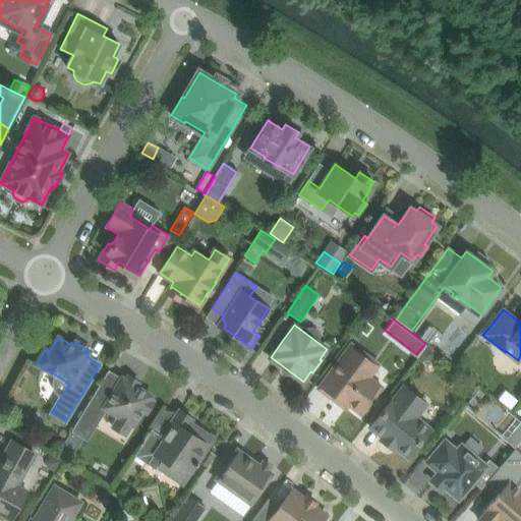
[(336,401),(345,408),(346,408),(348,404),(361,414),(382,386),(363,372),(372,359),(351,344),(319,388),(336,401)]
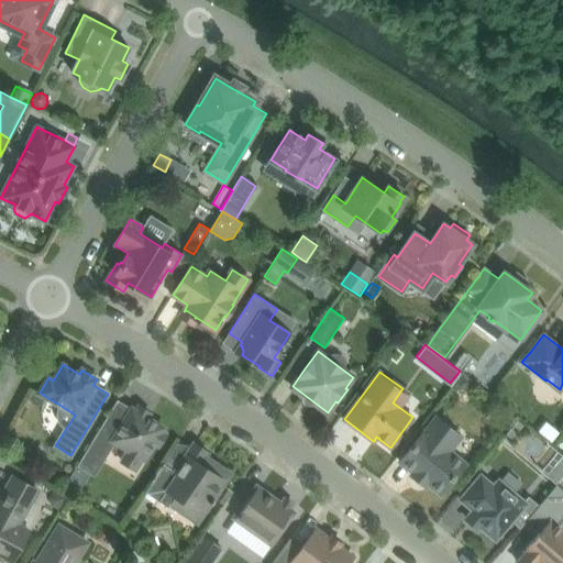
[(462,376),(454,386),(460,389),(467,388),(471,384),(462,376)]
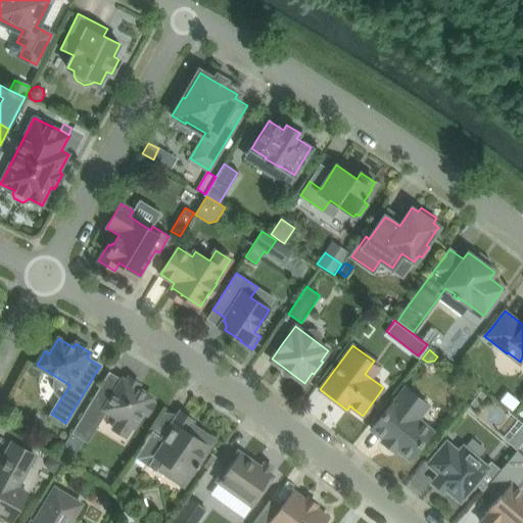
[(465,358),(456,369),(465,377),(471,370),(470,362),(465,358)]
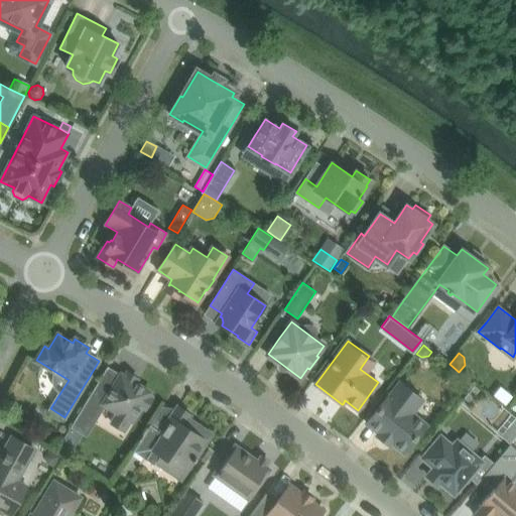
[(108,366),(97,383),(72,425),(84,432),(86,433),(104,404),(132,421),(141,406),(145,408),(152,397),(148,395),(150,392),(136,384),(140,378),(126,370),(123,375),(121,374),(119,376),(108,369),(109,367),(108,366)]
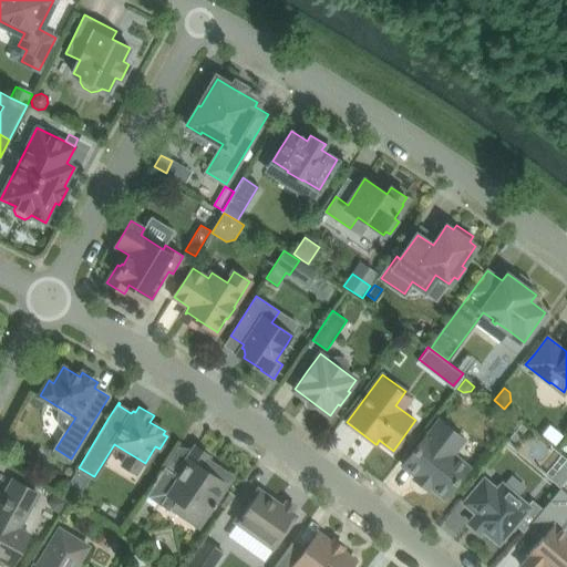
[(402,464),(431,486),(445,497),(468,467),(452,454),(464,439),(440,420),(428,435),(426,434),(402,464)]
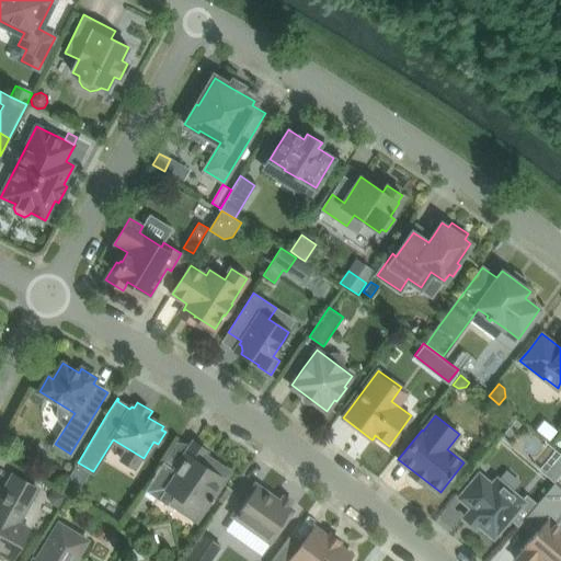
[(515,419),(504,433),(508,436),(519,423),(515,419)]
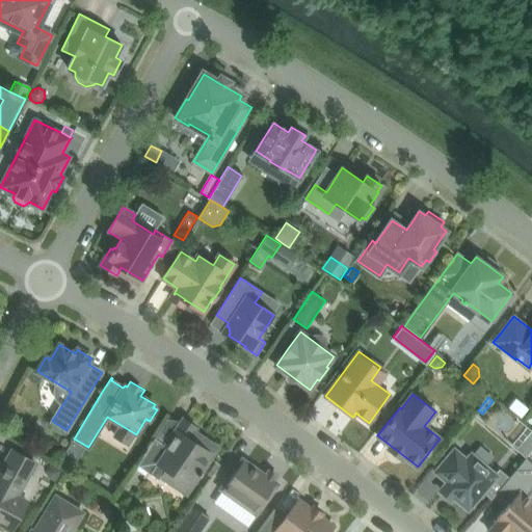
[(165,445),(155,439),(137,466),(159,479),(166,469),(192,486),(200,475),(201,475),(203,471),(213,455),(189,439),(196,427),(183,418),(165,445)]
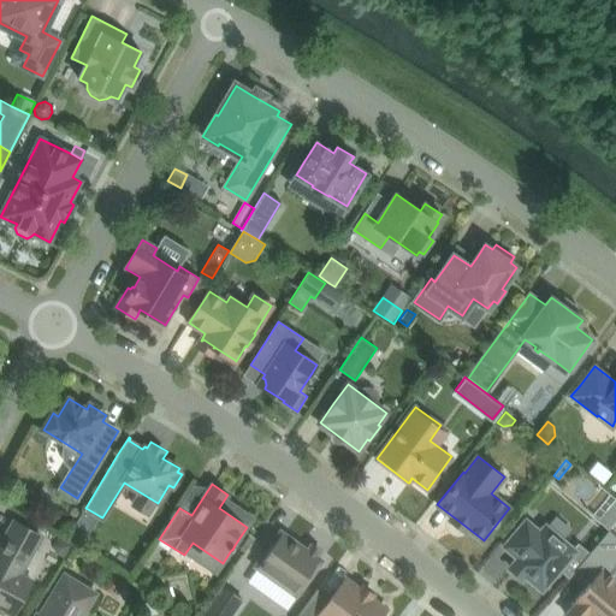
[(18,487),(11,501),(27,510),(35,497),(18,487)]
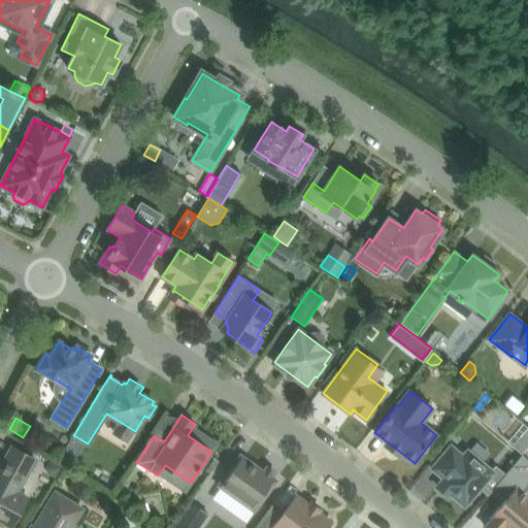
[(527,427),(512,446),(521,453),(527,444),(527,427)]
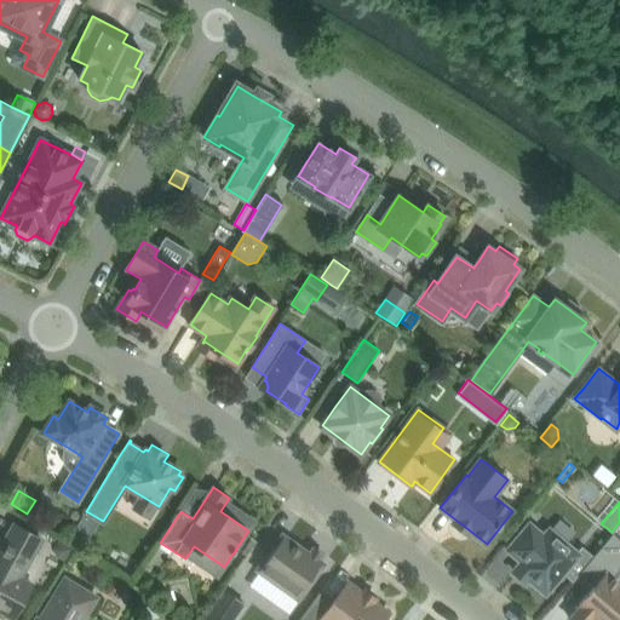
[(86,511),(67,543),(67,544),(81,552),(101,520),(86,511)]
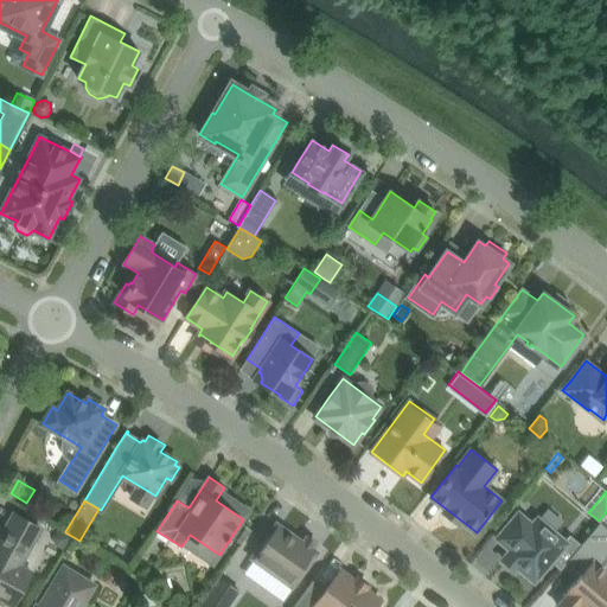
[(51,504),(46,512),(59,521),(68,506),(59,502),(51,504)]
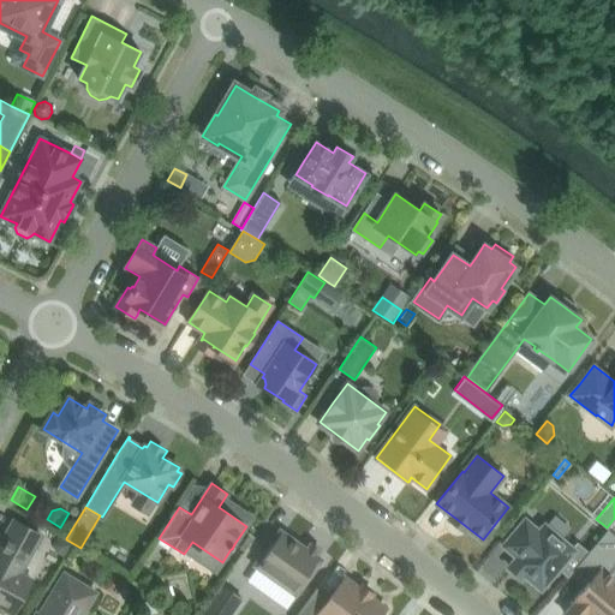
[(519,527),(503,545),(517,557),(511,563),(525,575),(542,590),(557,572),(557,571),(567,578),(574,568),(589,553),(577,543),(573,548),(544,524),(539,531),(525,519),(519,527)]
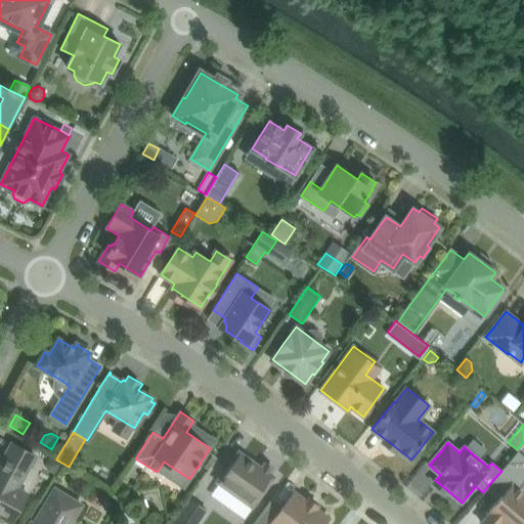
[(0,517),(11,523),(27,493),(17,488),(35,455),(11,443),(0,464),(0,517)]
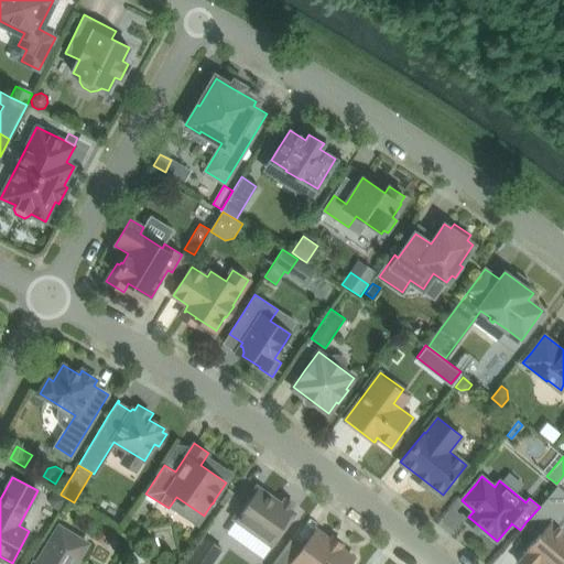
[(245,503),(234,519),(271,545),(282,531),(294,513),(292,511),(296,505),(284,496),(280,502),(257,486),(245,503)]
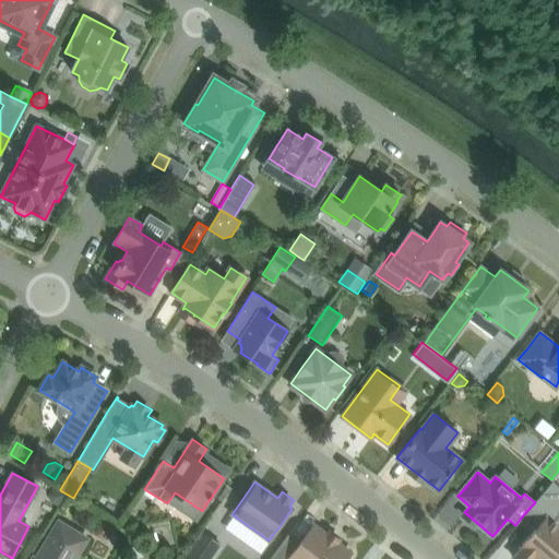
[(513,558),(514,558),(534,558),(535,558),(534,558),(558,558),(558,486),(552,482),(535,502),(522,516),(536,528),(521,547),(522,548),(513,558)]
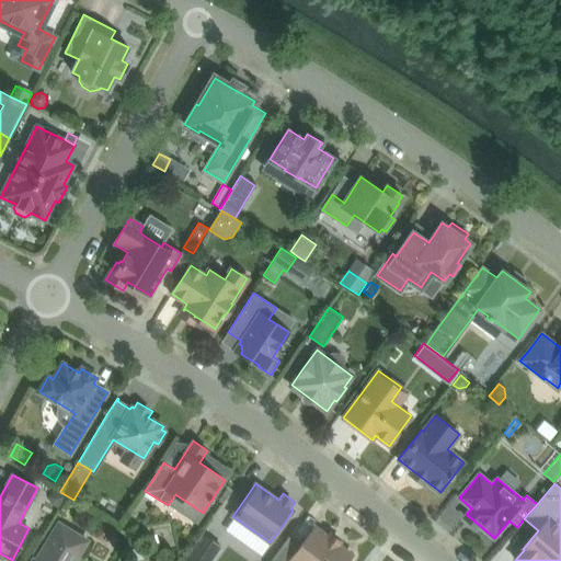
[(53,490),(49,496),(52,504),(58,508),(65,496),(53,490)]
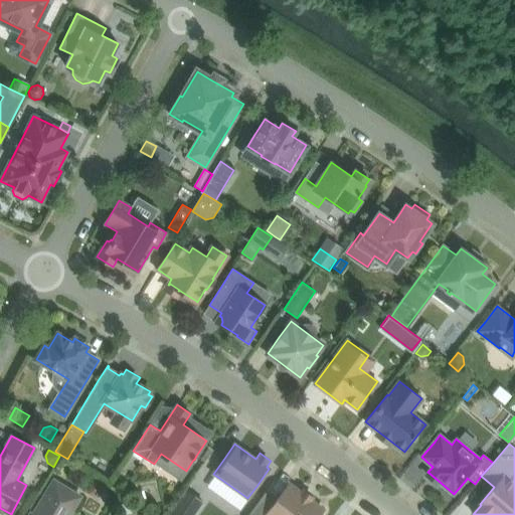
[(29,514),(61,514),(65,510),(70,513),(80,496),(54,480),(33,514),(30,513),(29,514)]
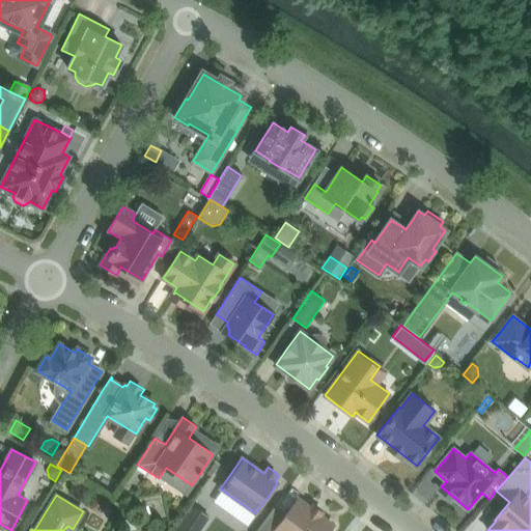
[(257,530),(255,530),(328,530),(333,525),(319,515),(323,512),(312,505),(310,508),(298,499),(282,520),(271,511),(257,530)]
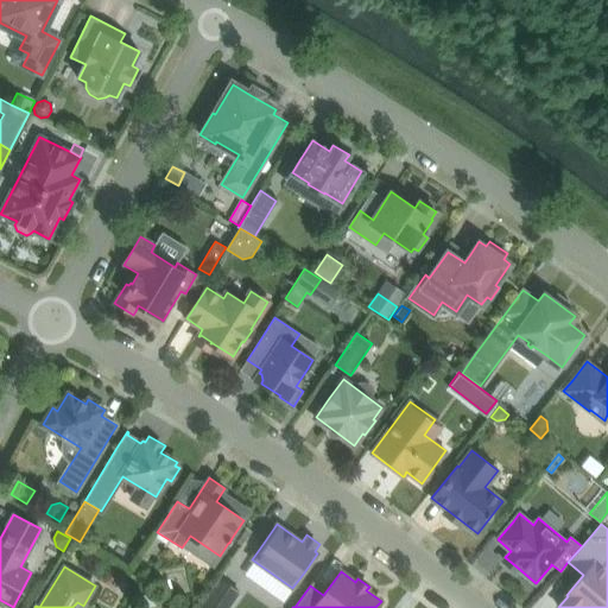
[(222,580),(203,607),(227,607),(239,591),(222,580)]
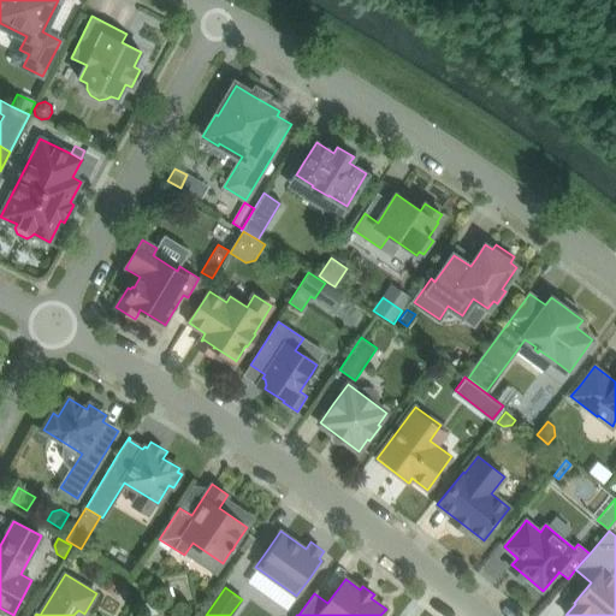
[(157,602),(141,604),(142,615),(158,614),(157,602)]
